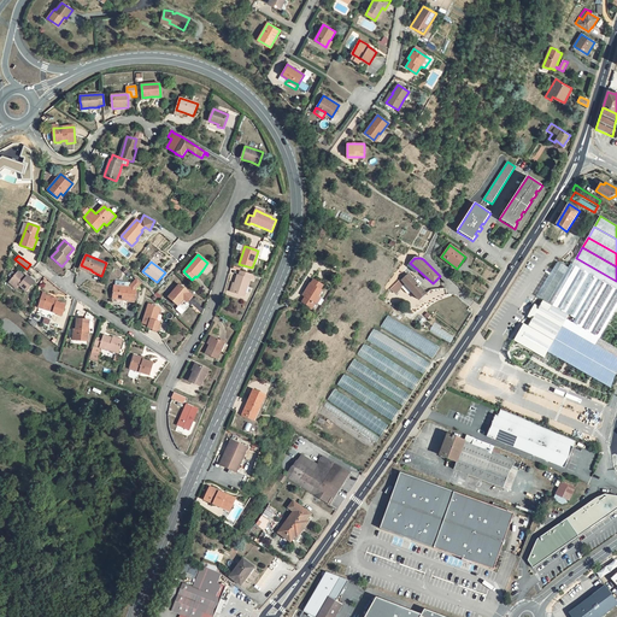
[(580,269),(571,263),(568,268),(546,307),(554,312),(580,269)]
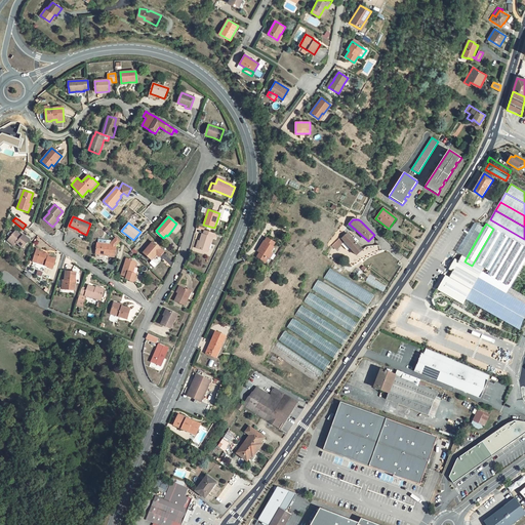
[(465,261),(483,228),(478,225),(460,254),(462,255),(458,261),(455,258),(449,270),(453,272),(449,277),(472,290),(484,268),(482,267),(480,271),(472,266),(465,261)]
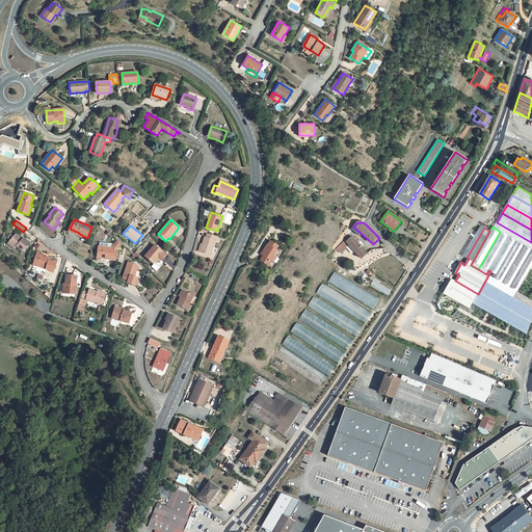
[(507,236),(500,232),(478,269),(486,274),(488,270),(507,236)]
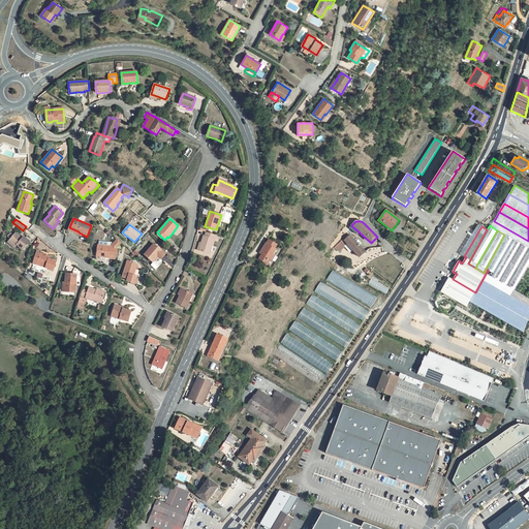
[(22,238),(16,232),(9,239),(17,245),(23,250),(30,242),(24,237),(22,238)]
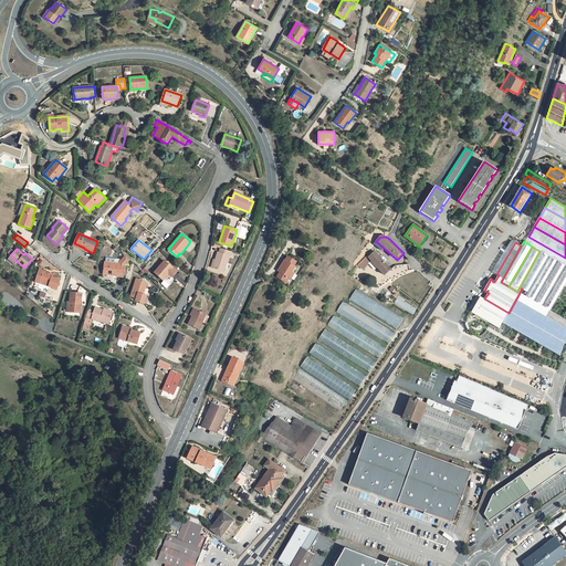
[(230,252),(220,249),(219,252),(218,252),(215,260),(212,268),(224,272),(230,252)]
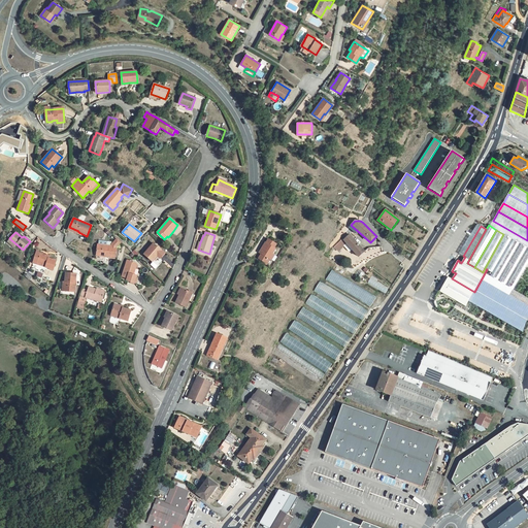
[(503,234),(485,268),(487,269),(492,273),(512,239),(503,234)]
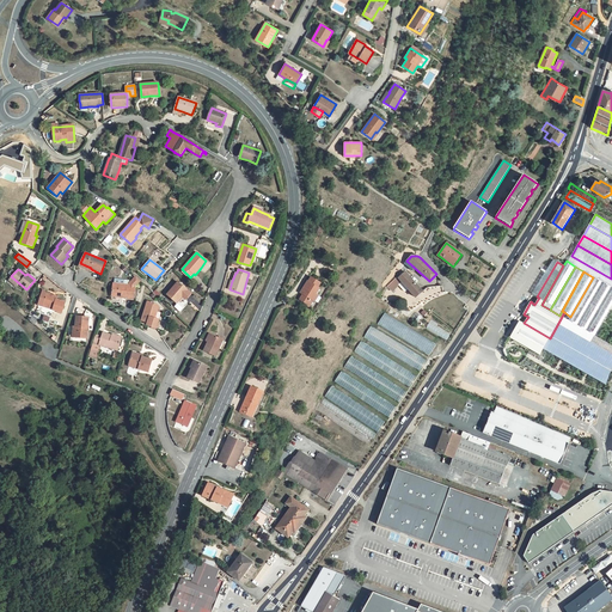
[(405,273),(398,279),(416,298),(422,292),(405,273)]
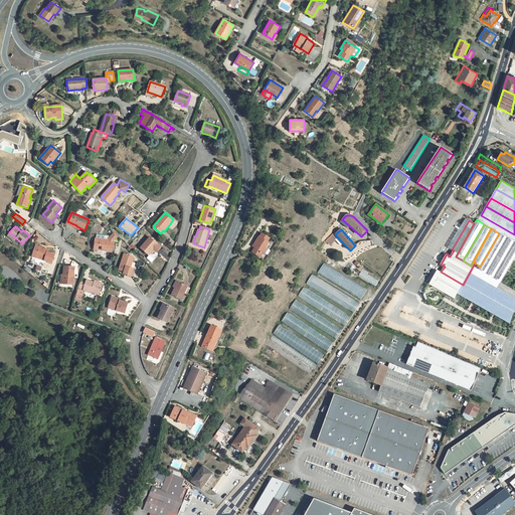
[(16,238),(9,232),(7,235),(13,241),(16,238)]
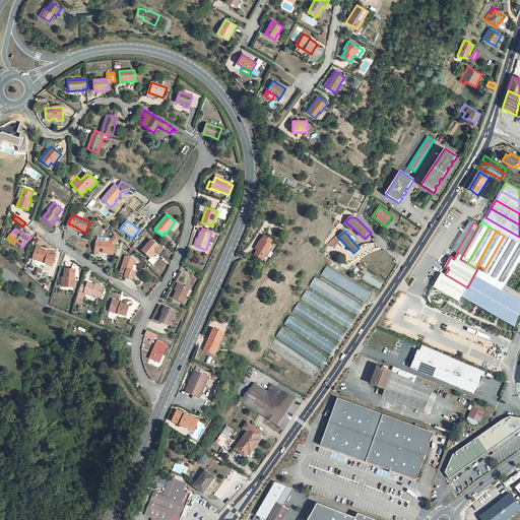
[(273,241),(264,235),(262,239),(261,238),(254,249),(256,250),(254,255),(263,261),(266,256),(267,257),(271,251),(269,250),(272,245),(271,244),(273,241)]
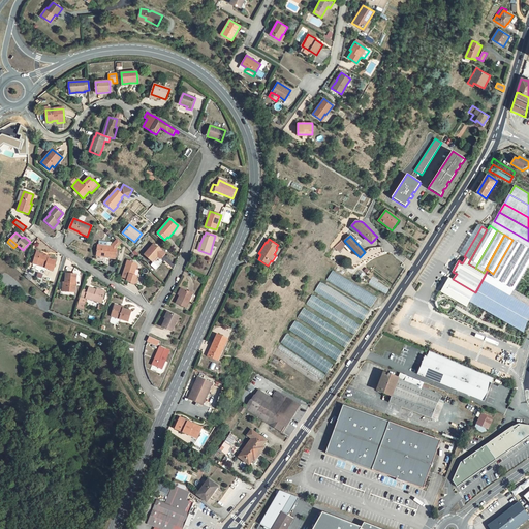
[(116,258),(117,248),(120,244),(116,240),(112,245),(112,247),(106,246),(107,242),(99,241),(98,245),(96,255),(105,256),(105,257),(116,258)]
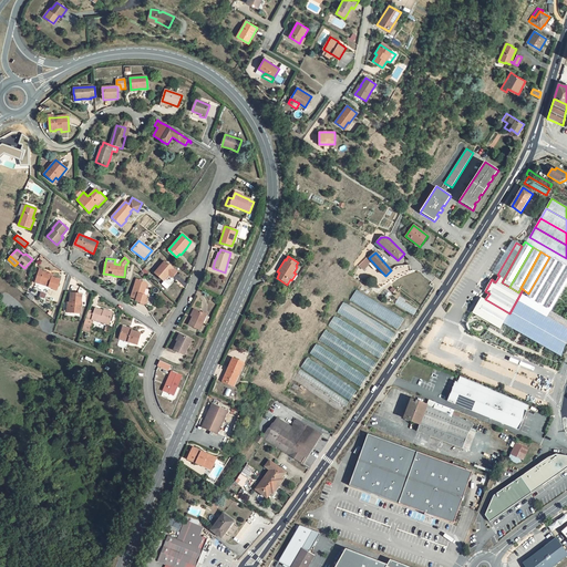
[(558,261),(549,257),(528,294),(526,297),(535,301),(558,261)]
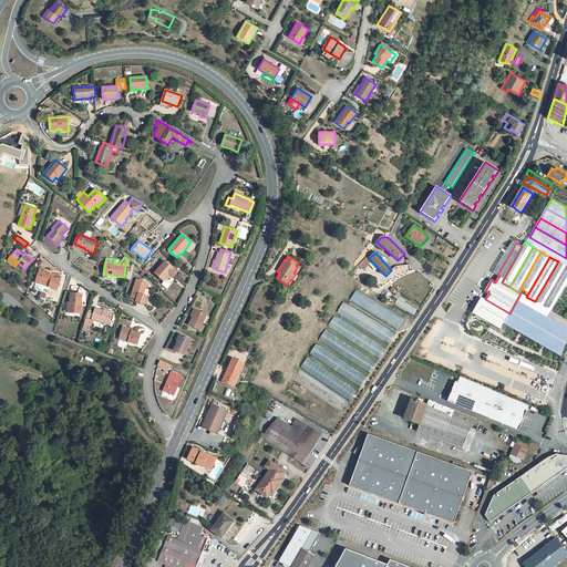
[(363,260),(359,265),(363,270),(369,265),(363,260)]
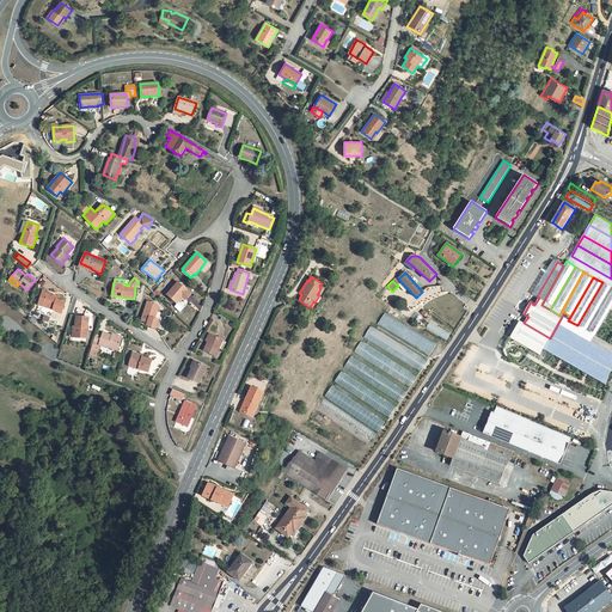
[(183,297),(185,299),(190,293),(178,282),(166,295),(177,304),(183,297)]
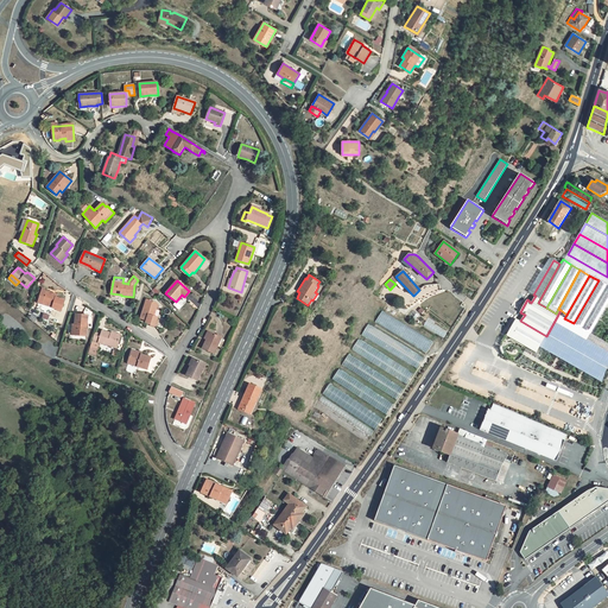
[(607,285),(599,280),(574,323),(582,329),(607,285)]
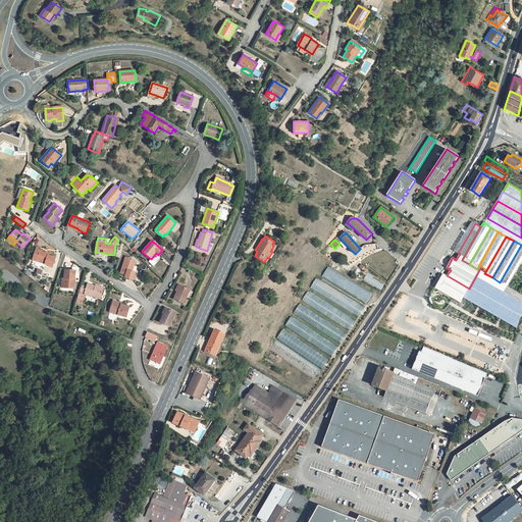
[(521,261),(521,245),(500,282),(508,286),(521,261)]
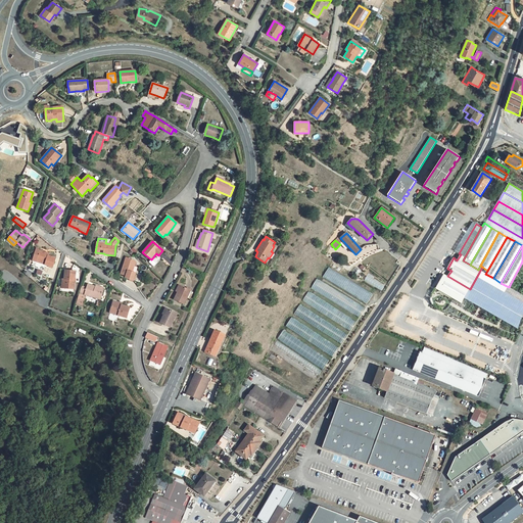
[(55,258),(48,256),(49,254),(40,251),(37,247),(32,267),(44,270),(45,265),(53,267),(55,258)]
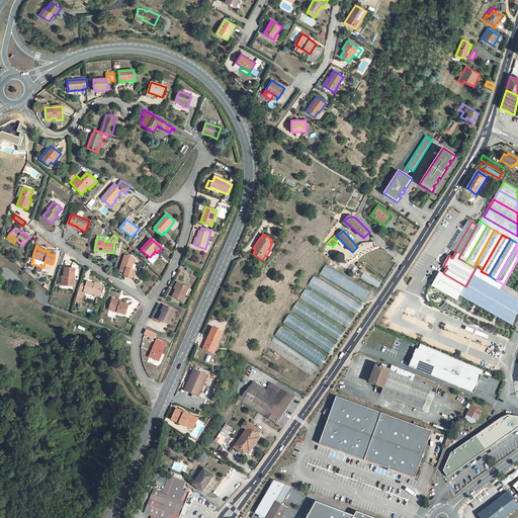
[(132,257),(124,255),(119,272),(124,273),(124,275),(133,278),(135,270),(131,269),(133,264),(134,264),(135,260),(132,257)]
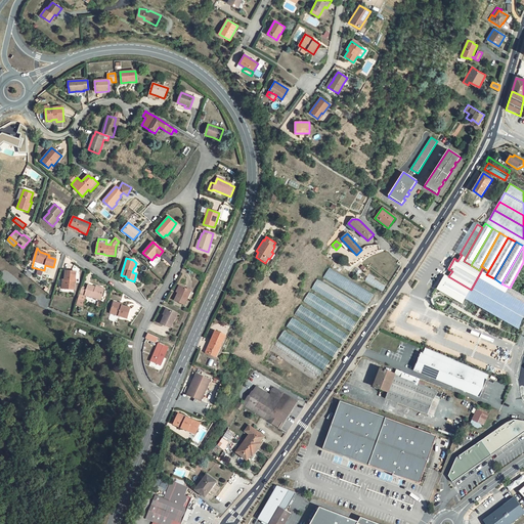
[(367,304),(373,294),(329,268),(323,277),(367,304)]
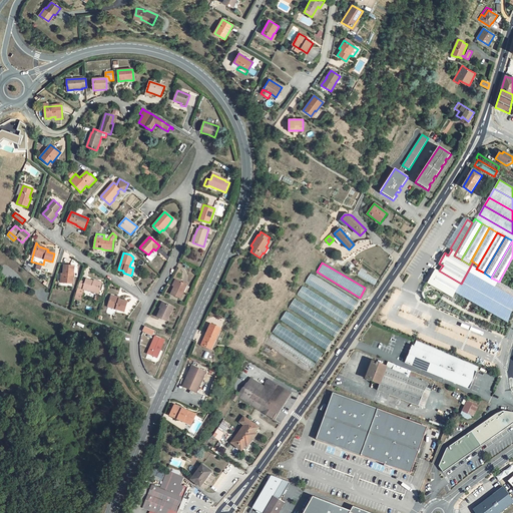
[(74,267),(64,266),(62,283),(72,284),(74,267)]
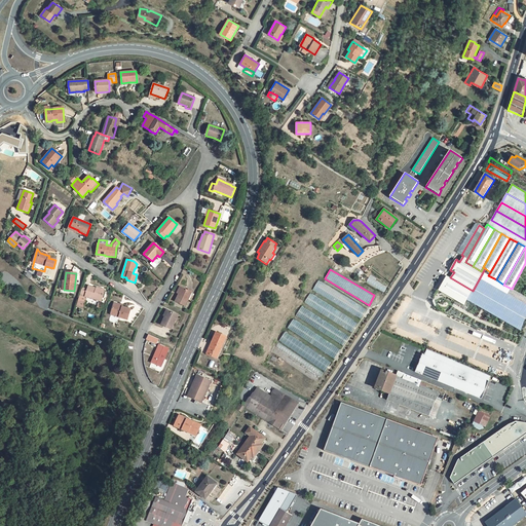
[(312,292),(362,317),(367,307),(317,282),(312,292)]
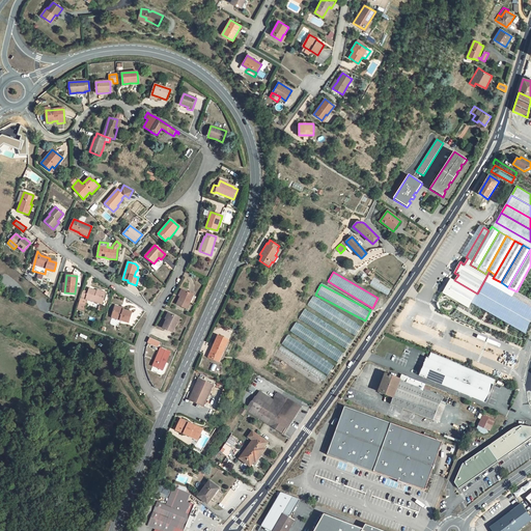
[(88,291),(83,290),(81,298),(77,309),(83,311),(87,300),(102,304),(106,294),(89,288),(88,291)]
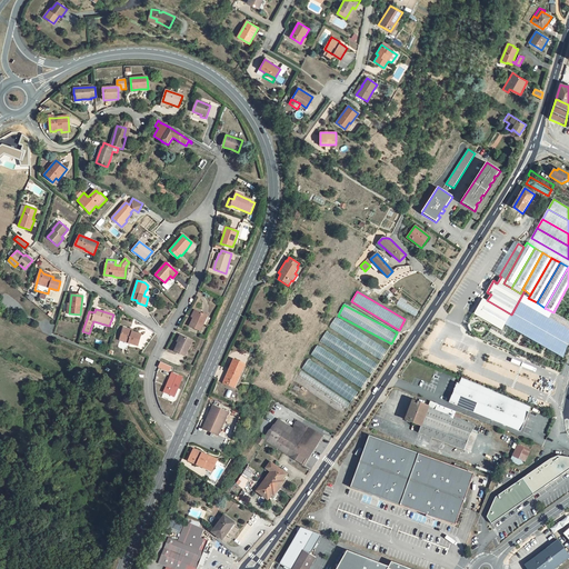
[(528,313),(520,309),(482,375),(490,379),(528,313)]
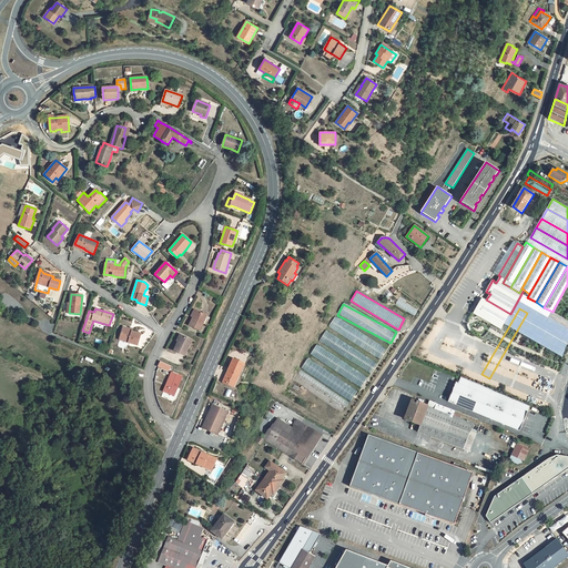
[(208,315),(196,311),(193,317),(189,326),(200,331),(203,324),(206,316),(208,315)]
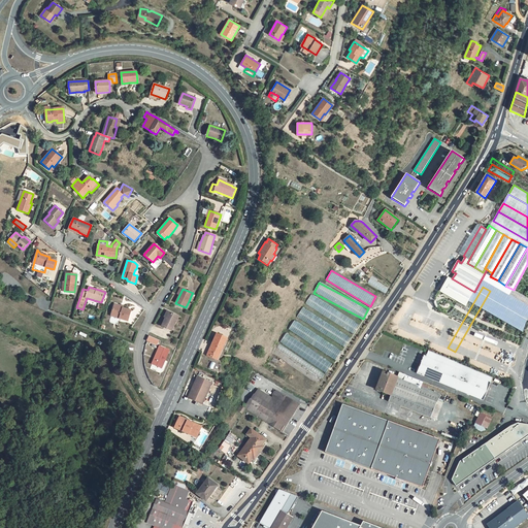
[(497,295),(490,291),(455,352),(462,356),(497,295)]
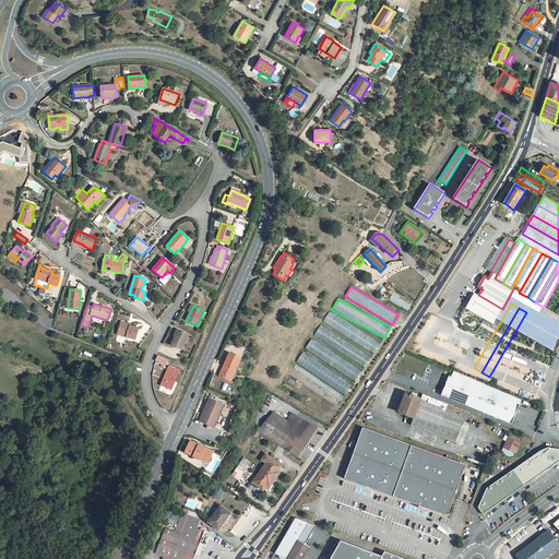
[(380,342),(329,312),(323,322),(375,352),(380,342)]
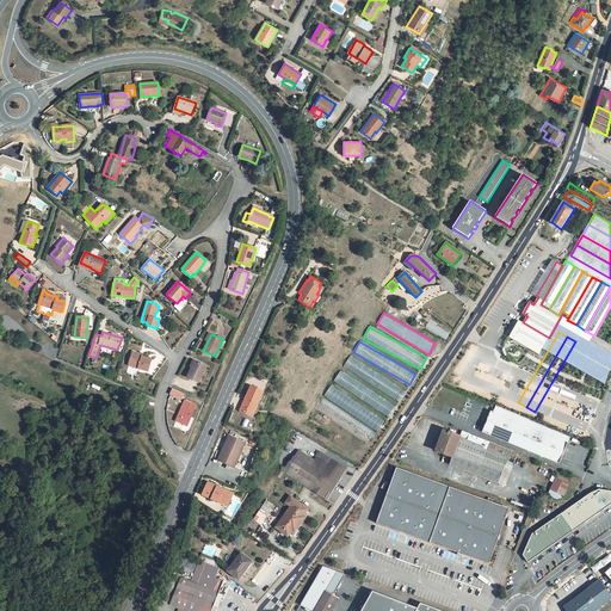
[(582,346),(575,341),(535,412),(542,417),(582,346)]
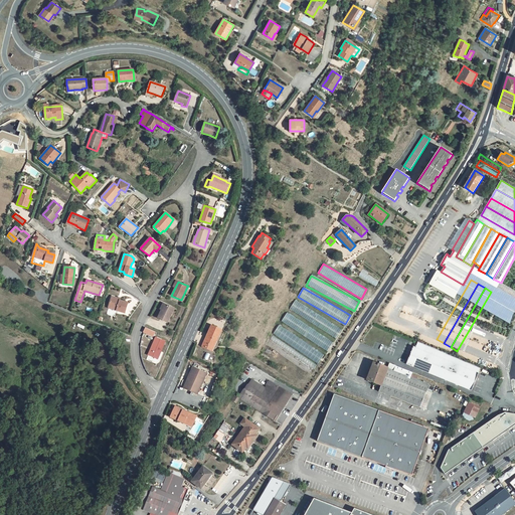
[(496,293),(462,351),(472,357),(505,298),(496,293)]
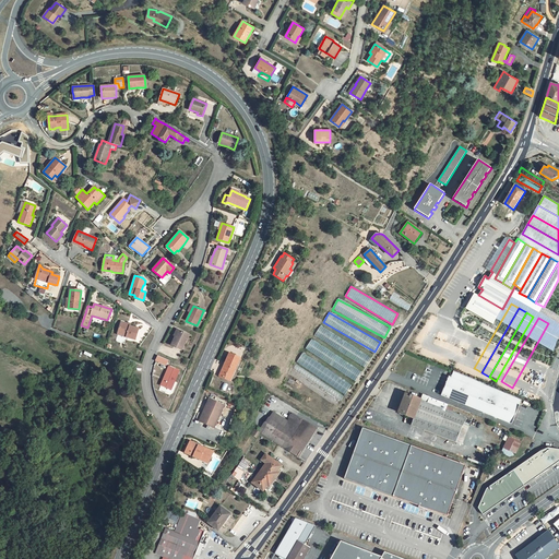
[(131,325),(121,322),(118,332),(127,335),(126,337),(135,340),(139,329),(130,326),(131,325)]
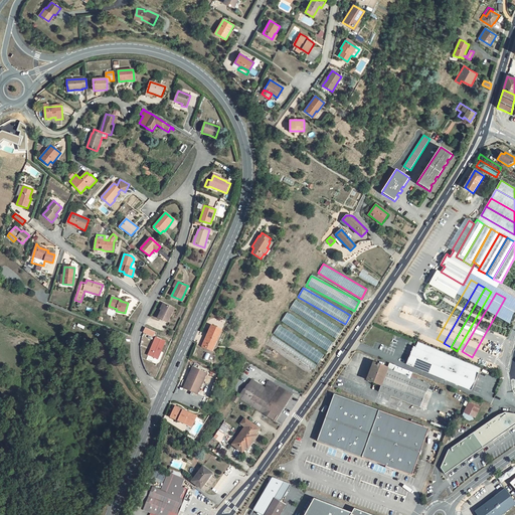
[(426,297),(424,302),(447,312),(450,307),(426,297)]
